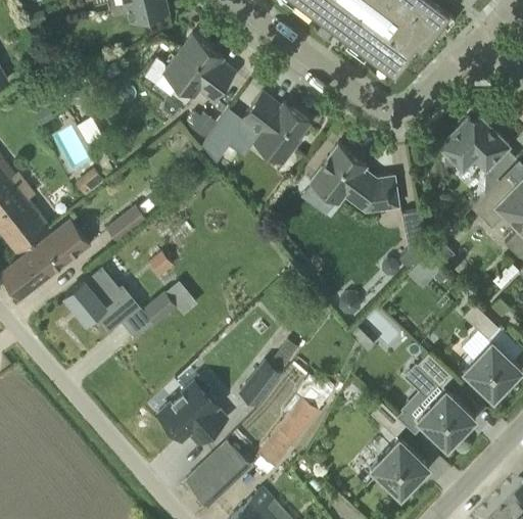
[(108,0),(110,8),(119,7),(116,0),(108,0)]
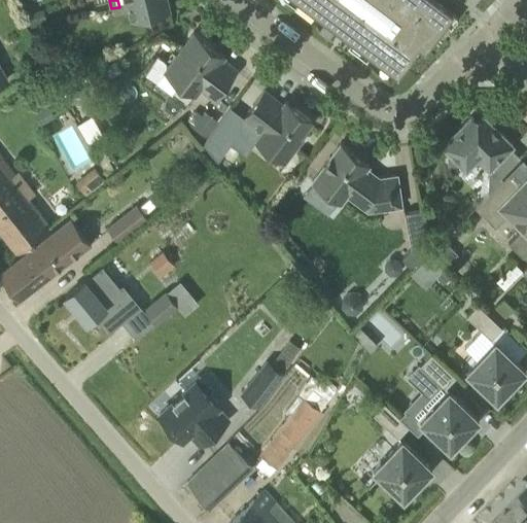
[(124,0),(126,6),(127,5),(131,23),(169,13),(166,0),(124,0)]
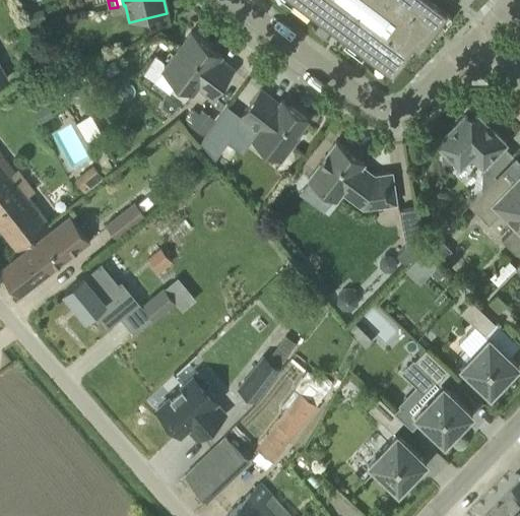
[(277,0),(291,10),(293,10),(291,9),(296,4),(347,44),(343,49),(342,48),(342,49),(362,63),(363,63),(362,62),(365,57),(392,77),(413,49),(418,53),(439,26),(444,30),(443,30),(444,31),(452,21),(451,20),(451,21),(446,17),(446,16),(424,0),(277,0)]
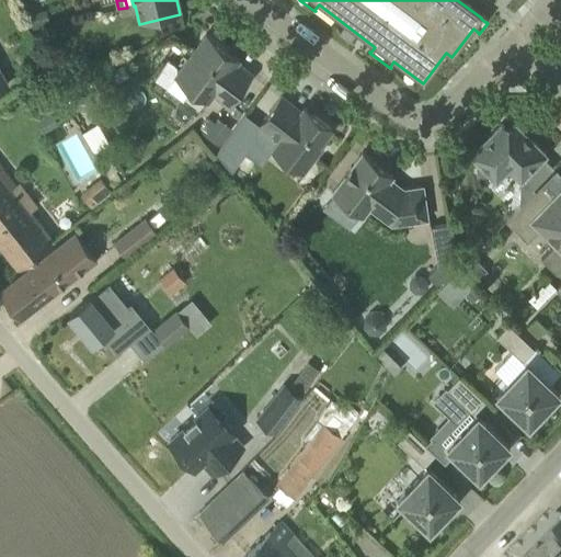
[(344,30),(339,37),(350,45),(354,37),(344,30)]
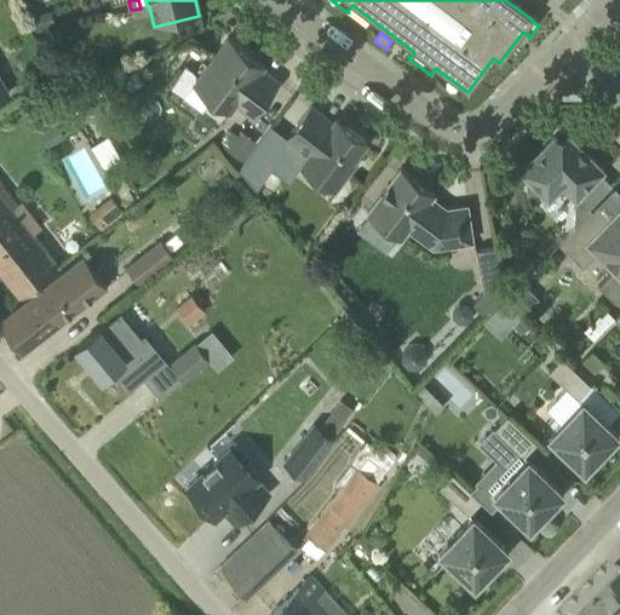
[(228,41),(193,88),(230,115),(235,108),(252,121),(279,86),(262,73),(264,69),(228,41)]
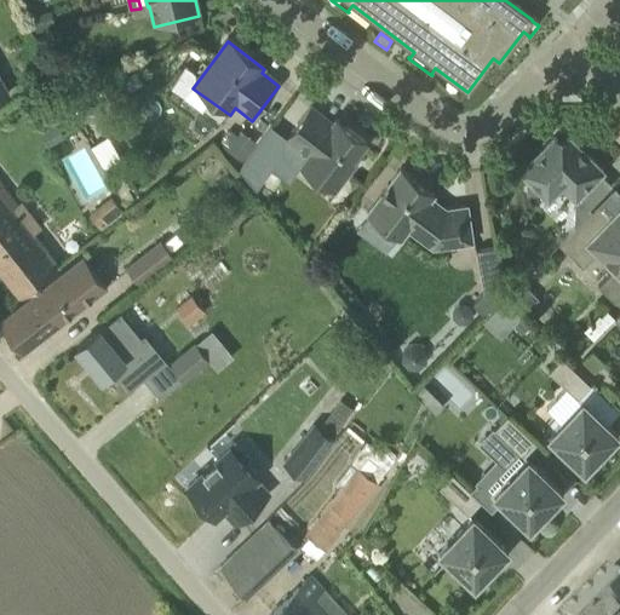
[(98,109),(81,110),(82,127),(98,126),(98,115),(98,109)]
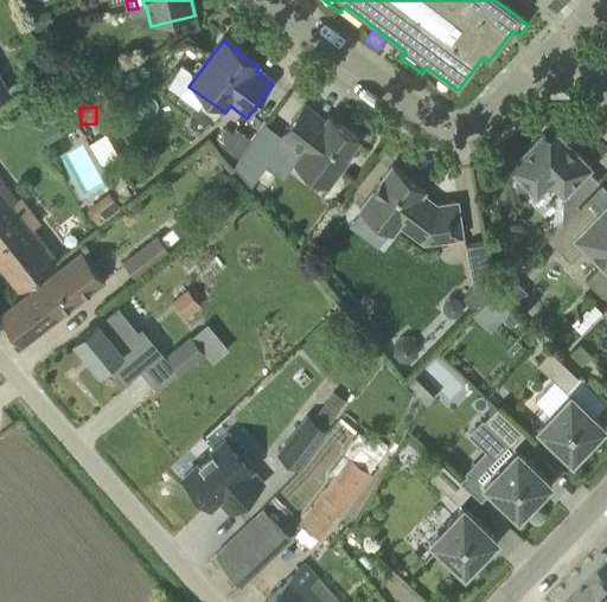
[(326,125),(304,108),(280,140),(301,157),(294,166),(327,191),(346,165),(344,164),(359,143),(328,121),(326,125)]
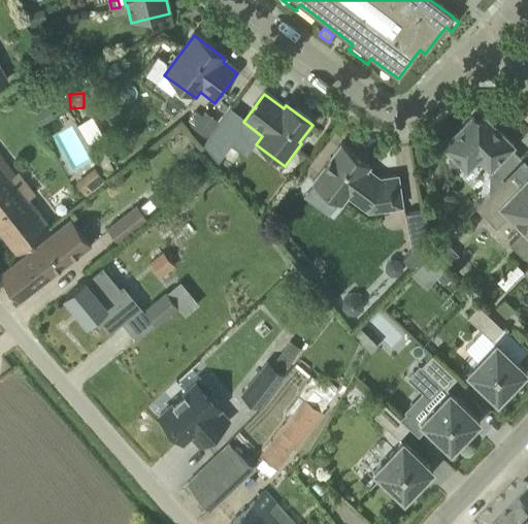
[(45,104),(31,113),(41,131),(56,123),(45,104)]
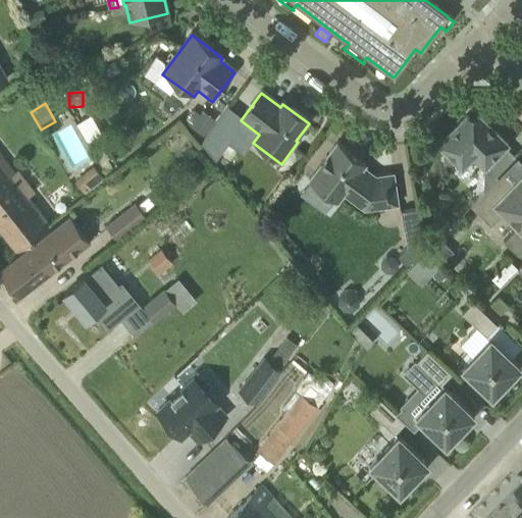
[(199,117),(191,130),(204,139),(212,127),(199,117)]
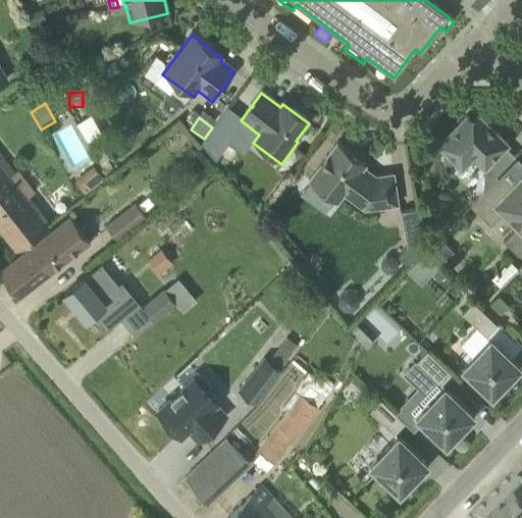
[(508,148),(488,130),(478,119),(477,121),(468,121),(467,119),(438,149),(445,154),(444,166),(456,166),(462,171),(468,165),(478,165),(484,171),(508,148)]
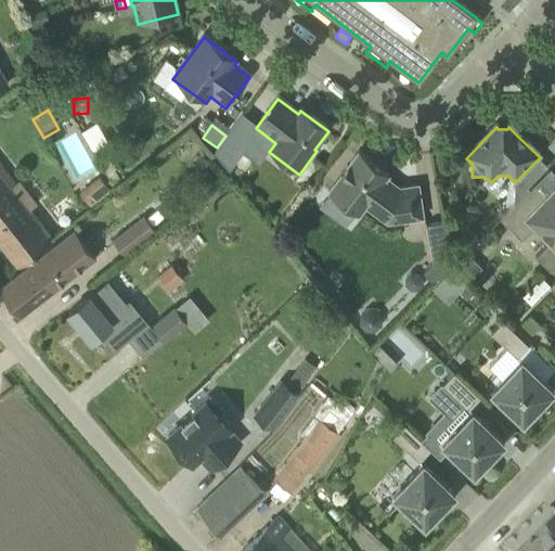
[(226,142),(217,154),(232,173),(244,156),(226,142)]
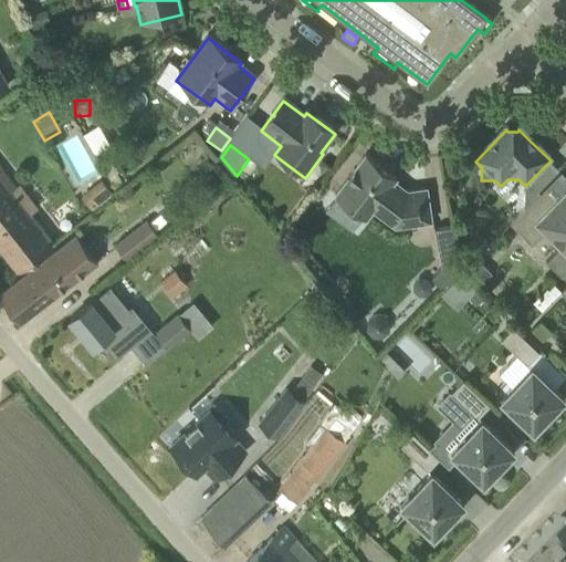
[(371,212),(395,230),(431,226),(426,193),(398,196),(389,189),(396,180),(366,157),(354,173),(348,179),(334,198),(365,221),(371,212)]
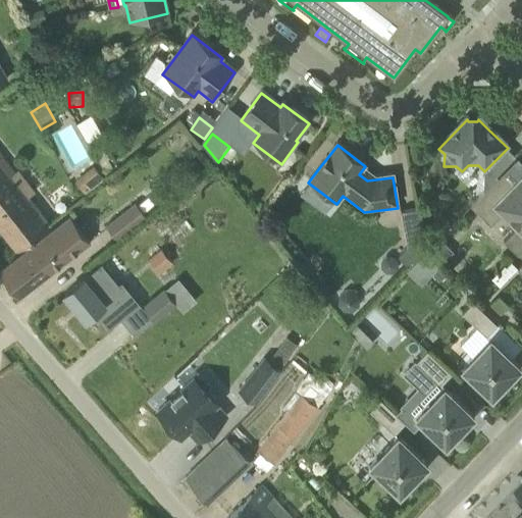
[(0,232),(16,254),(49,228),(11,179),(14,176),(0,158),(0,232)]
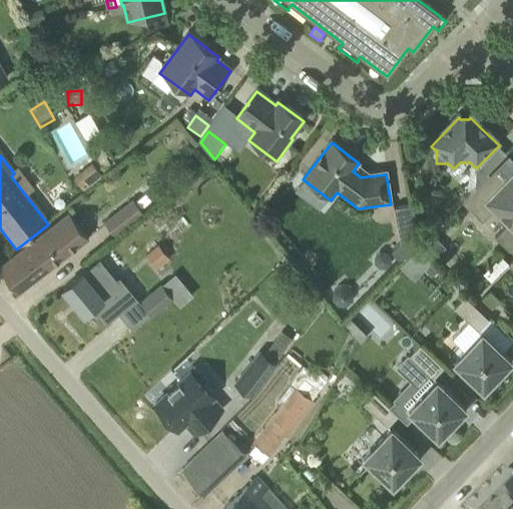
[(512,176),(503,186),(492,175),(462,205),(482,224),(493,213),(502,212),(512,222),(495,240),(509,253),(512,248),(512,176)]
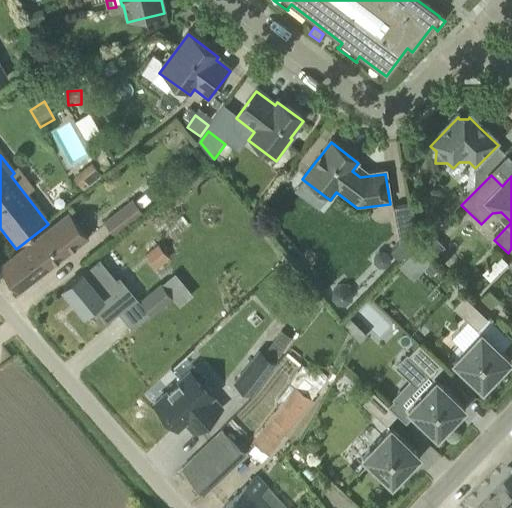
[(103,224),(114,239),(144,217),(132,202),(103,224)]
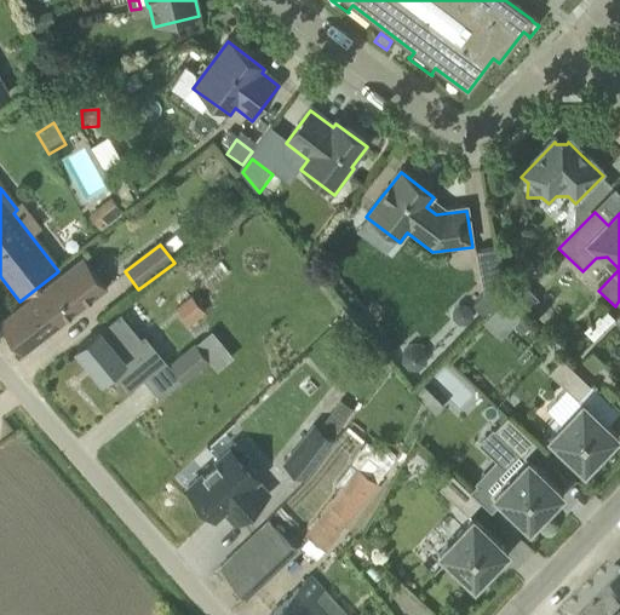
[(483,297),(472,308),(487,321),(504,304),(494,251),(476,254),(483,297)]
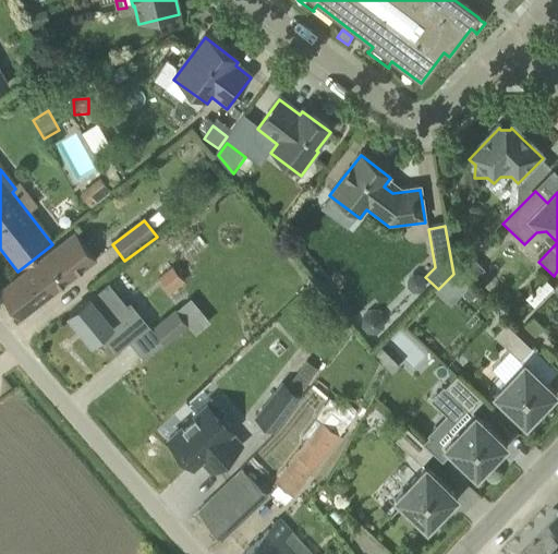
[(75,235),(0,292),(0,294),(21,322),(96,263),(75,235)]
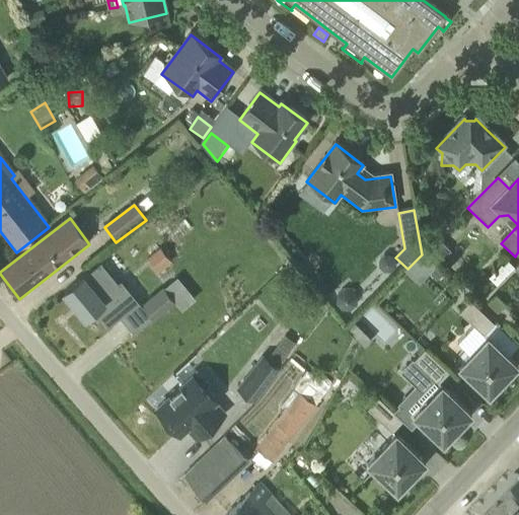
[(437,240),(423,254),(436,268),(450,253),(437,240)]
